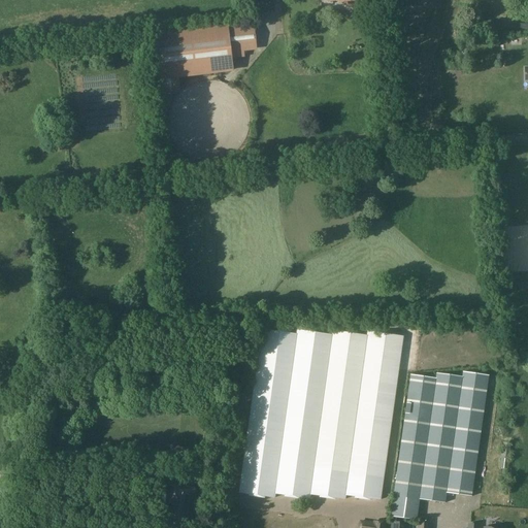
[(228,25),(153,34),(160,93),(180,91),(179,78),(233,72),(232,58),(245,57),(244,52),(257,50),(254,24),(229,27),(228,25)]
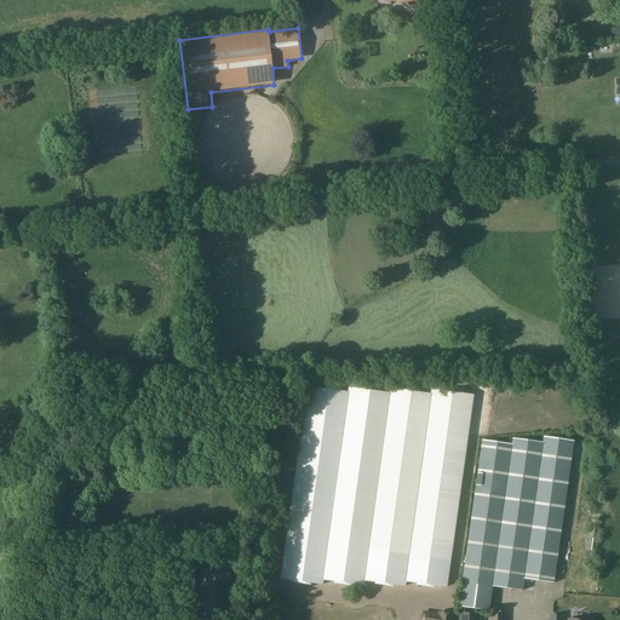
[(384,438),(389,394),(349,388),(348,391),(308,385),(279,579),(321,585),(322,578),(361,584),(382,437),(384,438)]
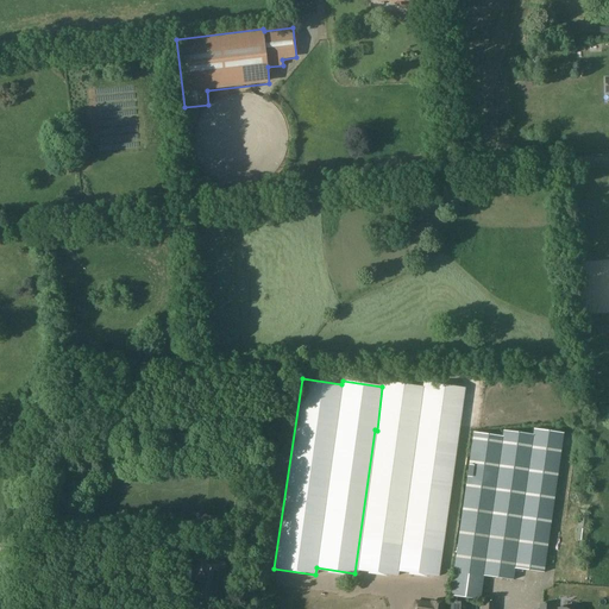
[(382,387),(377,431),(375,429),(355,573),(356,573),(357,567),(396,573),(397,569),(437,575),(464,390),(425,384),(424,391),(383,385),(382,387)]
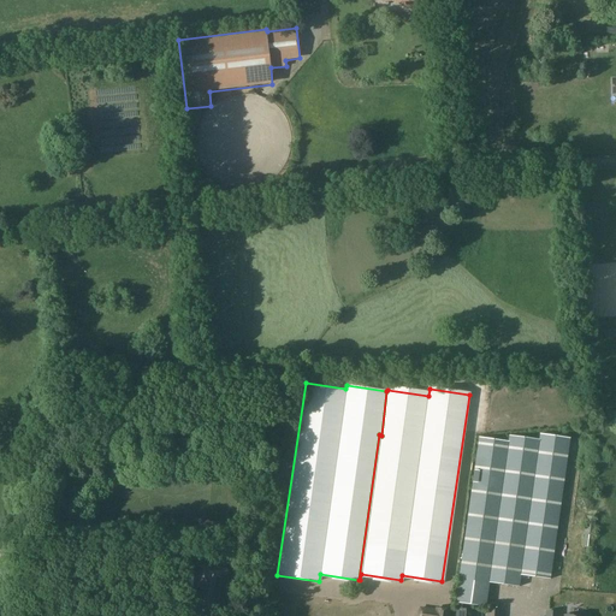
[(478,438),(458,580),(490,582),(520,587),(521,575),(550,579),(570,439),(542,434),(540,440),(510,436),(509,442),(478,438)]
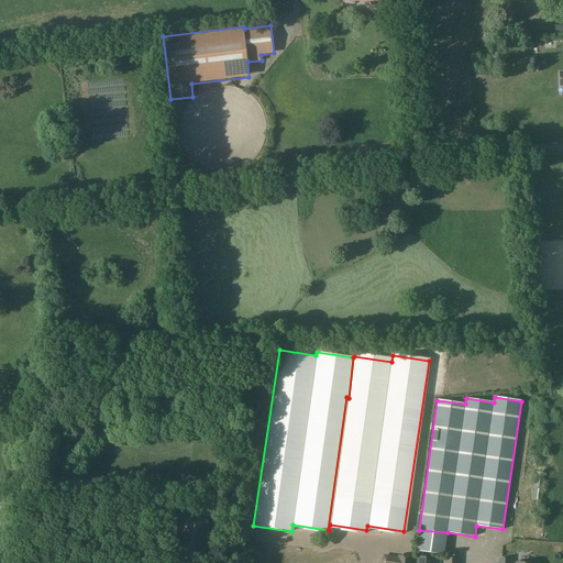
[(235,418),(235,428),(247,427),(246,417),(235,418)]
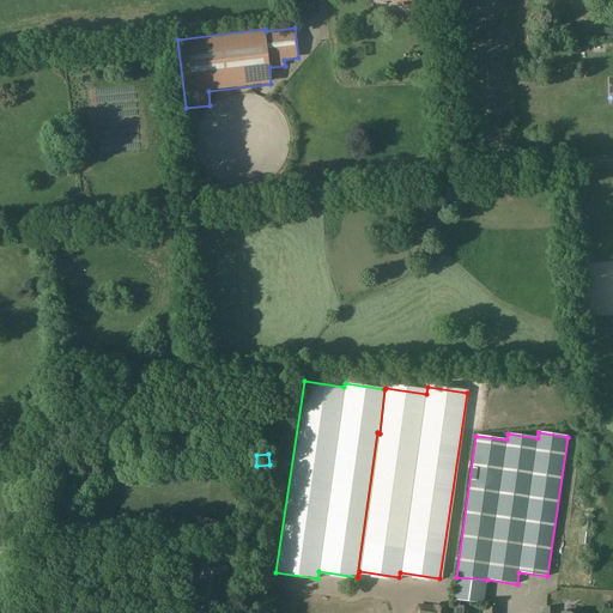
[(589,545),(593,515),(583,514),(580,544),(582,545),(589,545)]
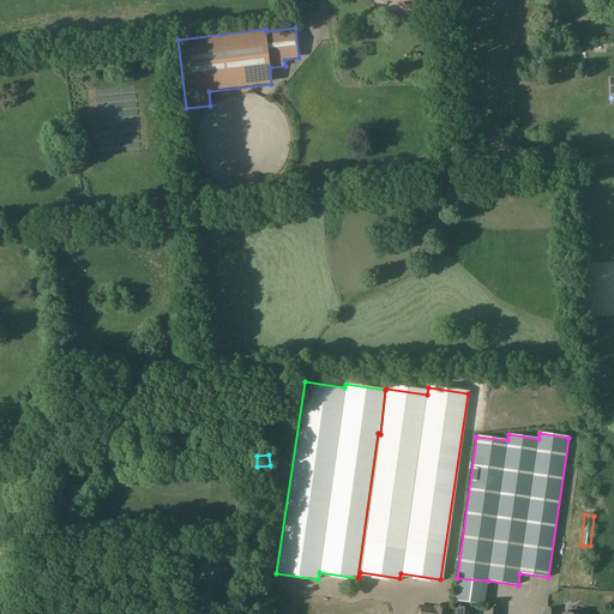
[(185,543),(170,543),(170,557),(184,557),(185,543)]
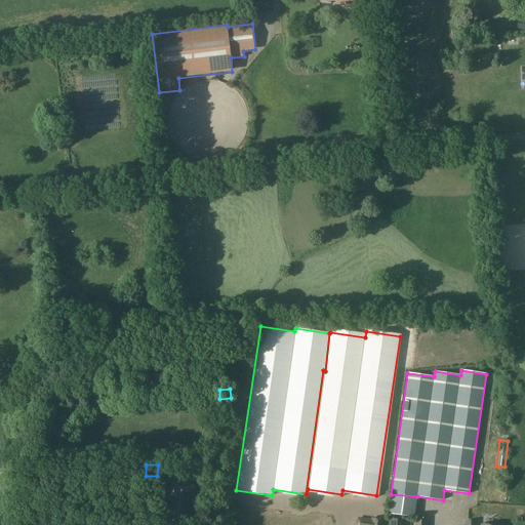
[(196,487),(170,484),(168,501),(184,503),(183,512),(193,513),(196,487)]
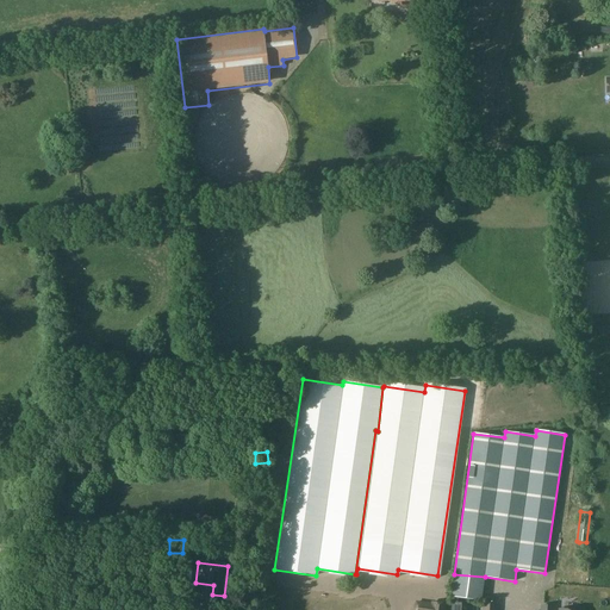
[(454,574),(450,597),(481,602),(485,577),(454,574)]
